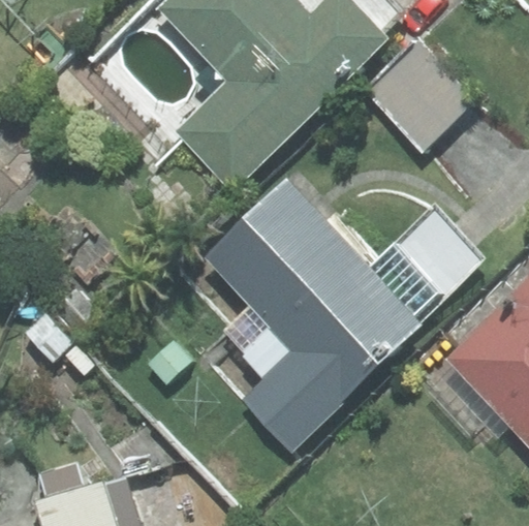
[(235,189),(412,18),(395,0),(178,0),(164,13),(234,84),(181,133),(235,189)]
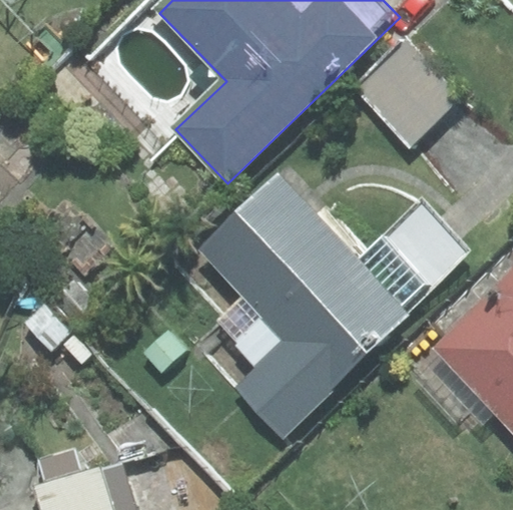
[(463,97),(408,42),(356,93),(411,149),(463,97)]
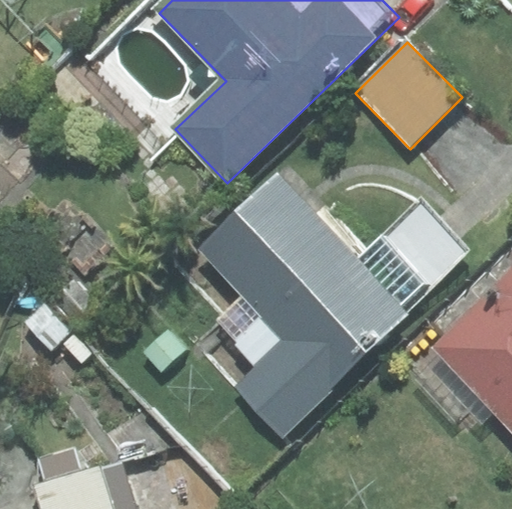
[(236,388),(281,434),(468,255),(420,205),(361,262),(277,176),(198,253),(241,297),(213,324),(256,369),(236,388)]
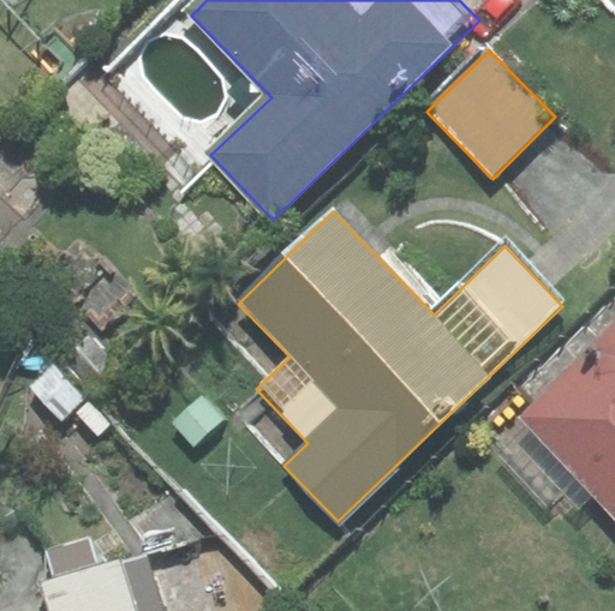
[(614,329),(521,420),(614,517),(614,329)]
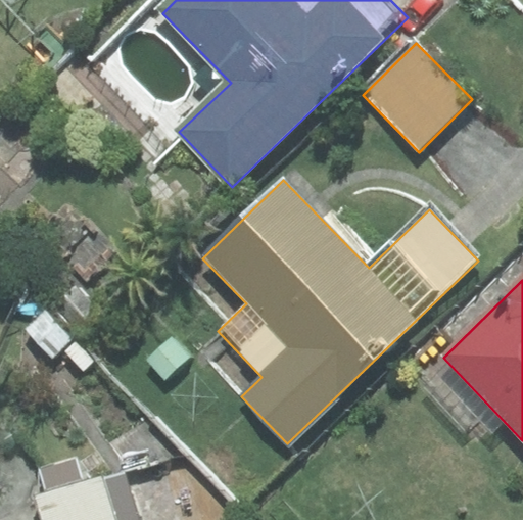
[(36,499),(42,519),(138,519),(126,474),(36,499)]
